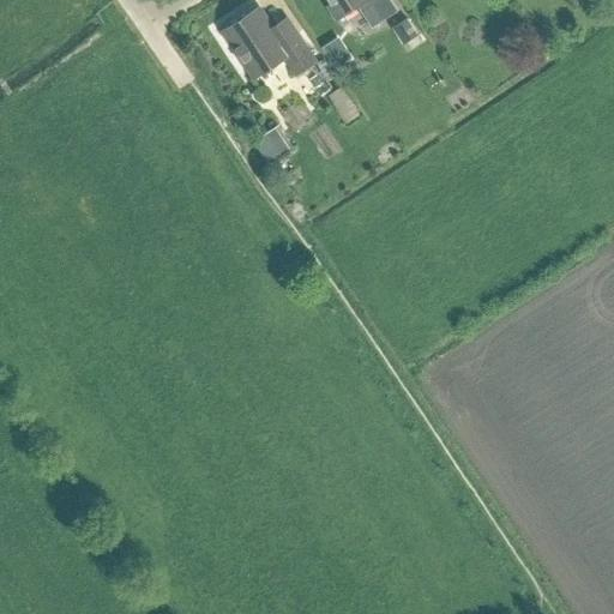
[(329,0),(331,2),(327,5),(337,19),(357,5),(372,28),(398,10),(391,0),(329,0)]
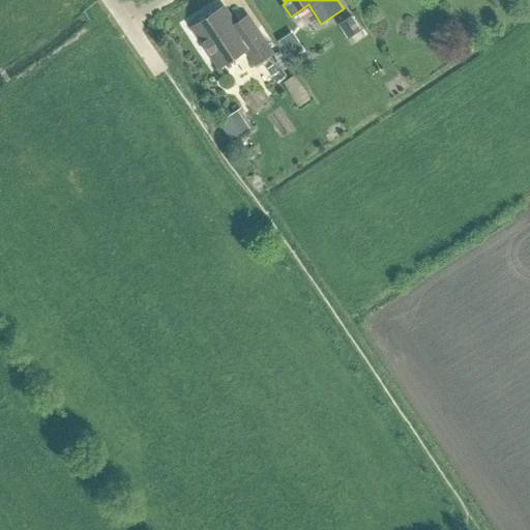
[(223,8),(196,26),(190,30),(216,69),(244,52),(252,64),(270,52),(246,15),(233,24),(223,8)]
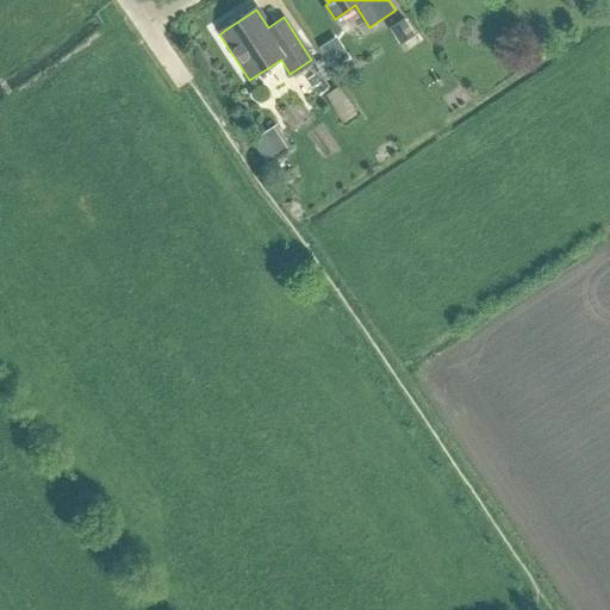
[(319,47),(334,68),(350,56),(336,36),(319,47)]
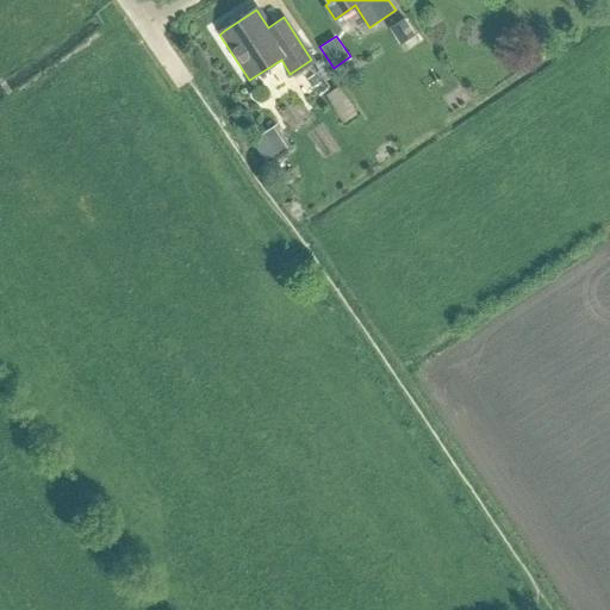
[(290,145),(277,124),(251,139),(266,161),(290,145)]
